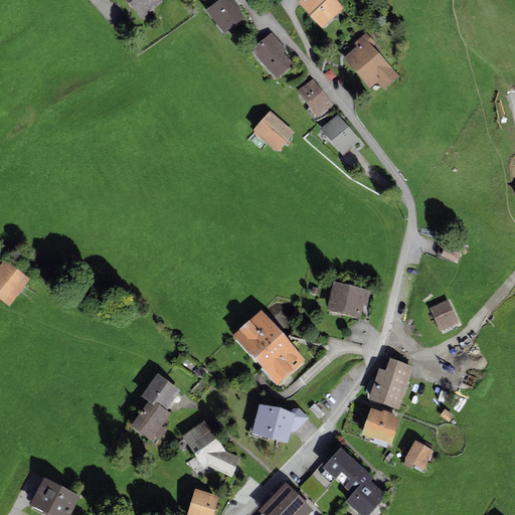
[(163,4),(159,0),(121,0),(141,23),(163,4)]
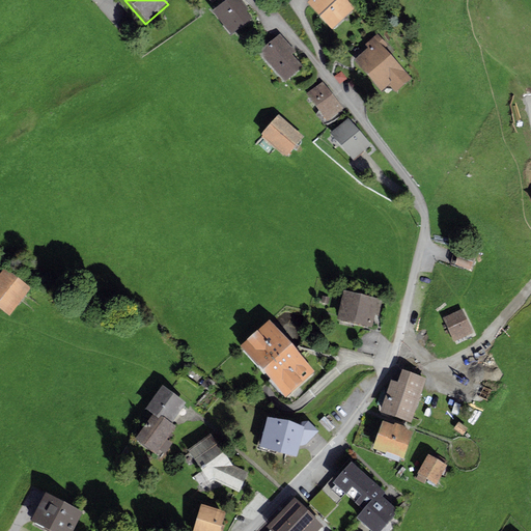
[(239,0),(228,0),(211,15),(231,39),(253,22),(246,12),(248,10),(239,0)]
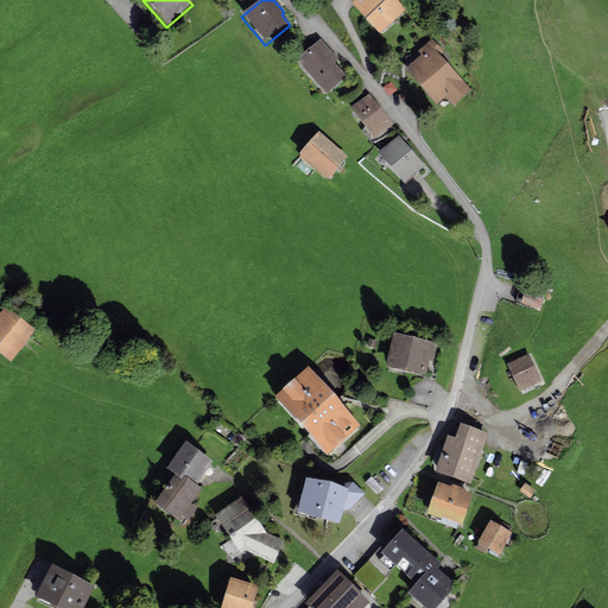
[(392,0),(359,0),(352,7),(380,37),(404,12),(392,0)]
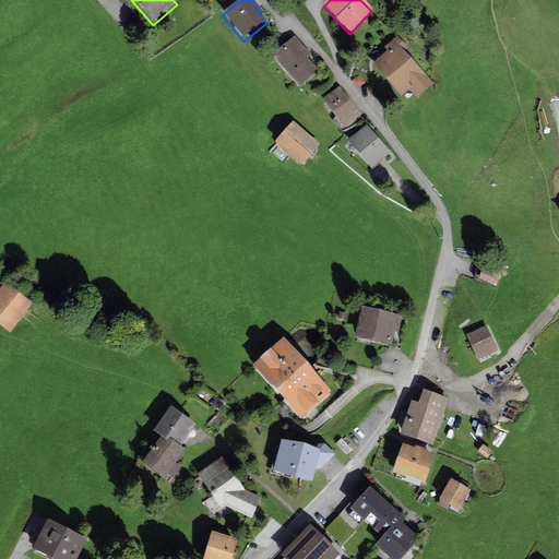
[(433,85),(404,54),(408,48),(399,37),(383,50),(388,55),(372,68),(402,99),(409,93),(416,100),(433,85)]
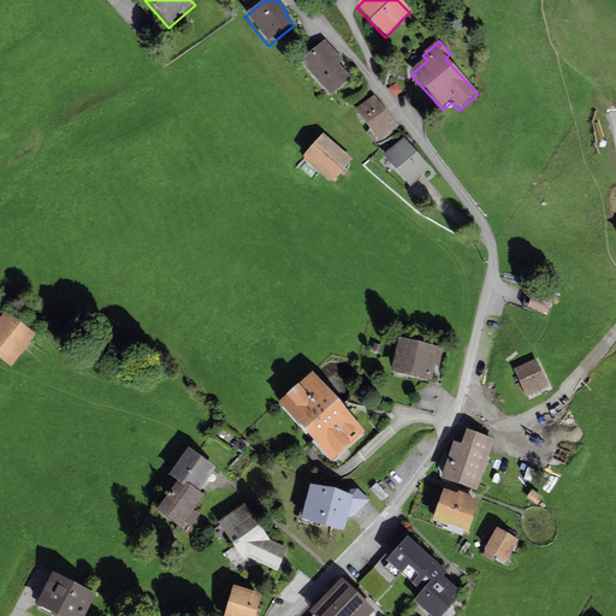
[(325,42),(300,66),(330,100),(353,81),(339,66),(343,63),(325,42)]
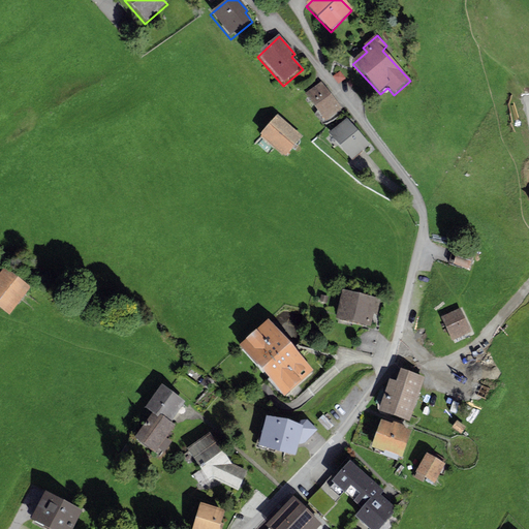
[(342,111),(321,84),(304,97),(325,124),(342,111)]
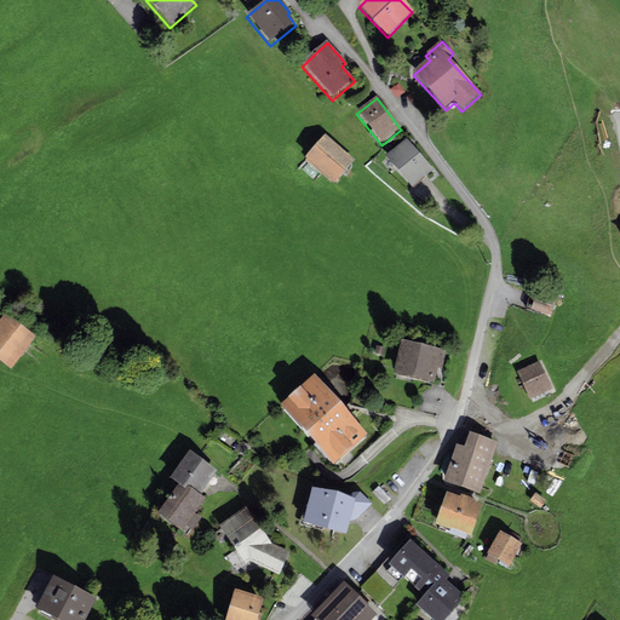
[(326,138),(305,164),(336,188),(356,164),(326,138)]
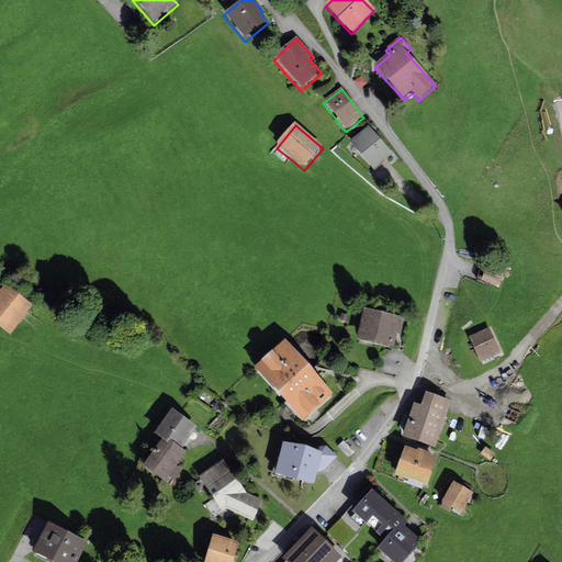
[(368,127),(348,145),(373,173),(393,155),(368,127)]
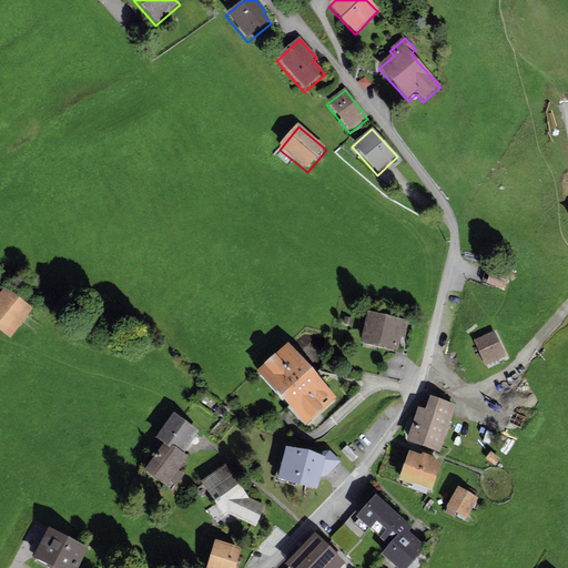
[(492,265),(486,283),(504,287),(508,271),(492,265)]
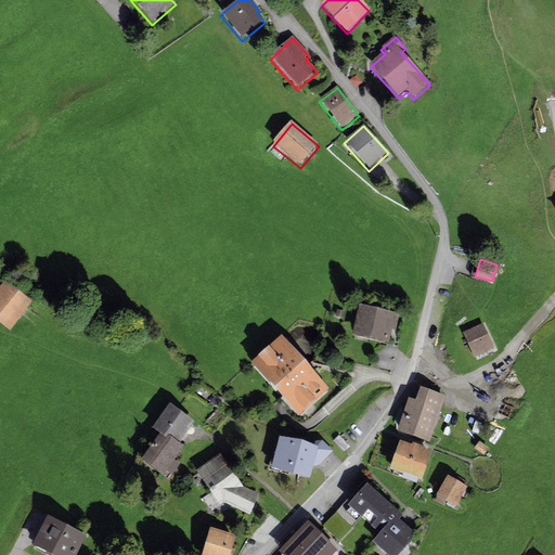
[(4,280),(0,284),(0,322),(10,330),(31,300),(4,280)]
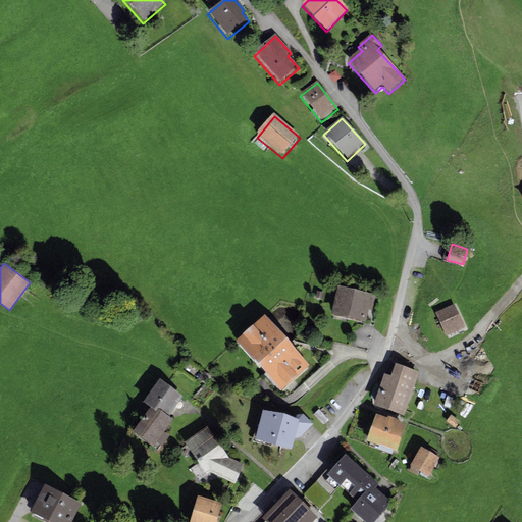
[(375,294),(337,284),(330,313),(366,321),(368,310),(372,311),(375,294)]
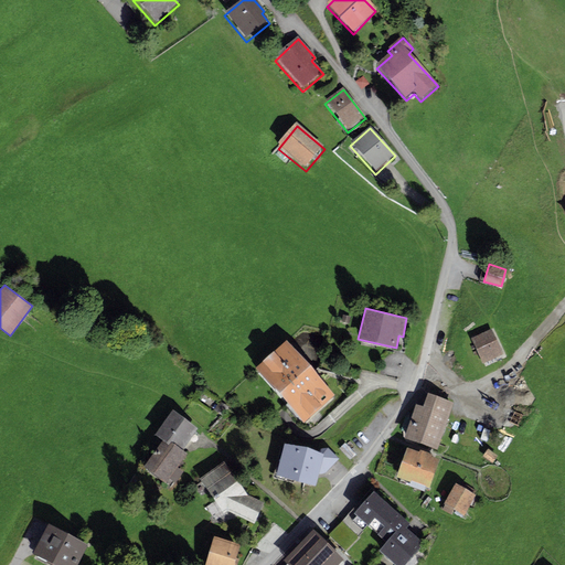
[(492,328),(471,338),(482,363),(504,354),(492,328)]
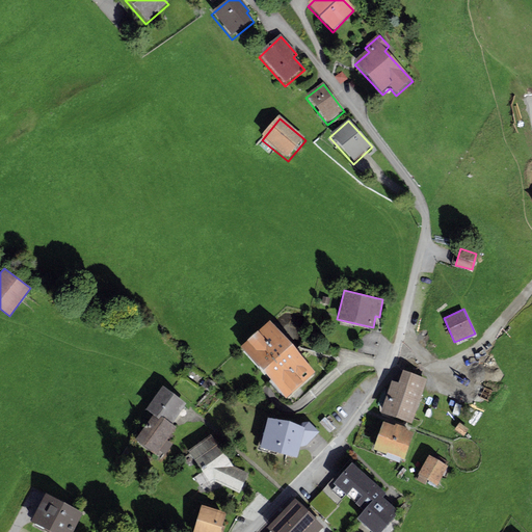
[(315,371),(269,319),(240,346),(286,398),(315,371)]
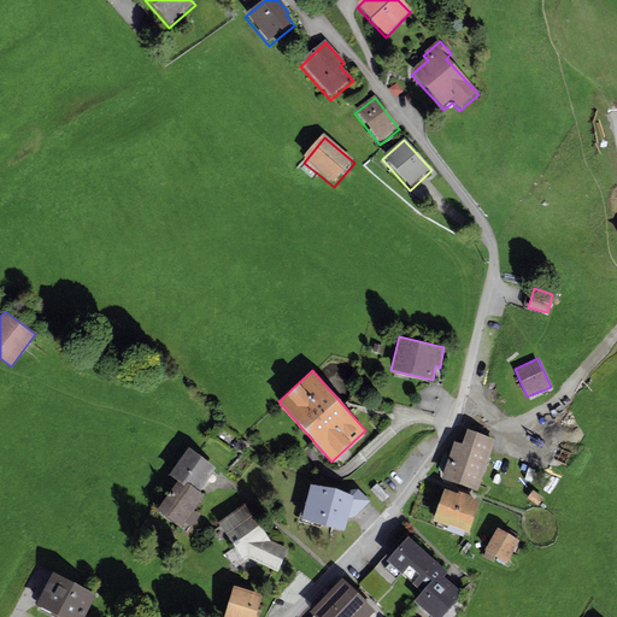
[(463,444),(453,440),(440,477),(477,491),(495,439),(468,429),(463,444)]
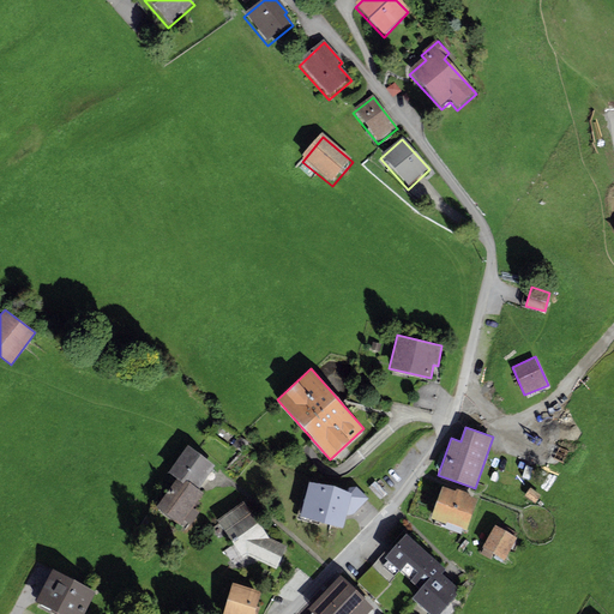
[(239,435),(232,445),(241,452),(248,443),(239,435)]
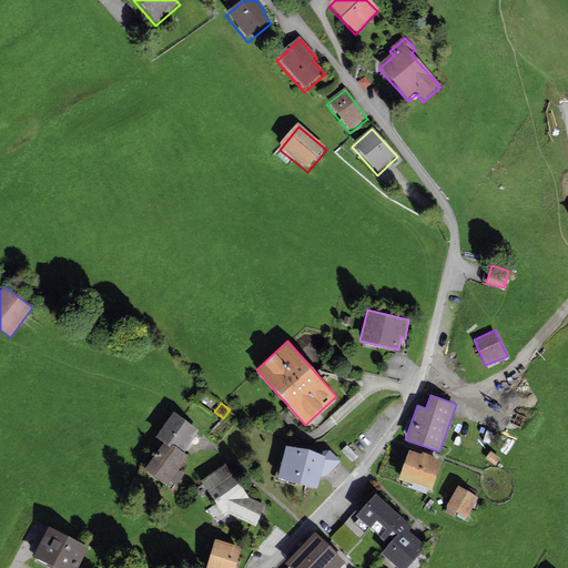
[(155,437),(163,443),(169,446),(172,443),(184,452),(199,430),(173,412),(155,437)]
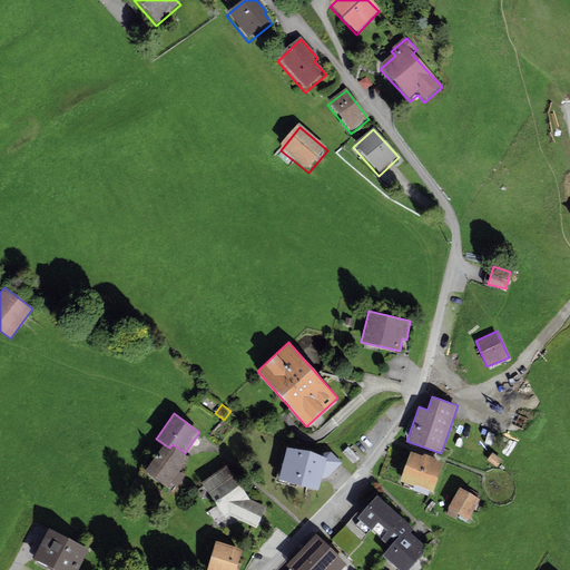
[(145,471),(167,488),(189,457),(185,453),(173,444),(169,448),(164,444),(145,471)]
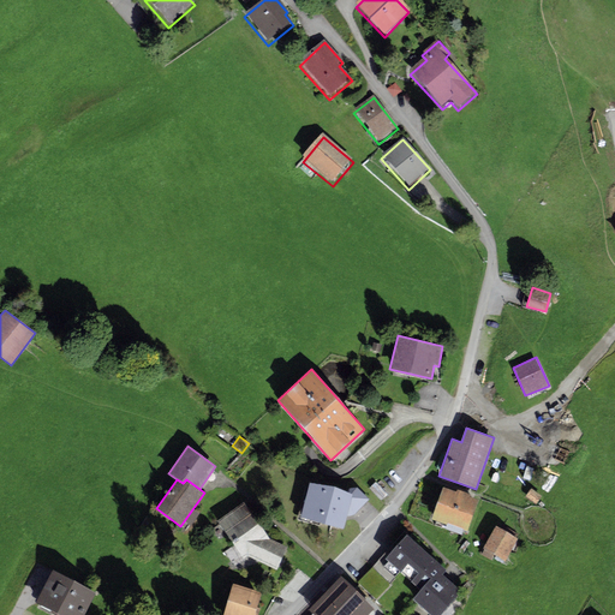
[(348,488),(350,493),(309,483),(302,515),(344,529),(347,515),(354,514),(369,500),(357,487),(348,488)]
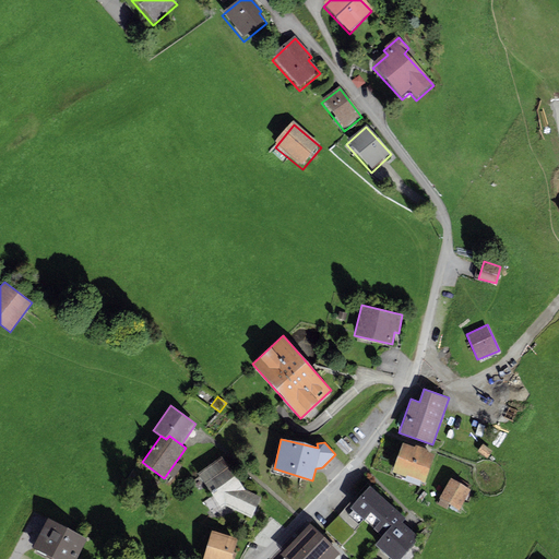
[(415,447),(402,441),(391,472),(405,477),(404,479),(419,485),(420,480),(425,482),(436,454),(426,451),(427,449),(415,445),(415,447)]
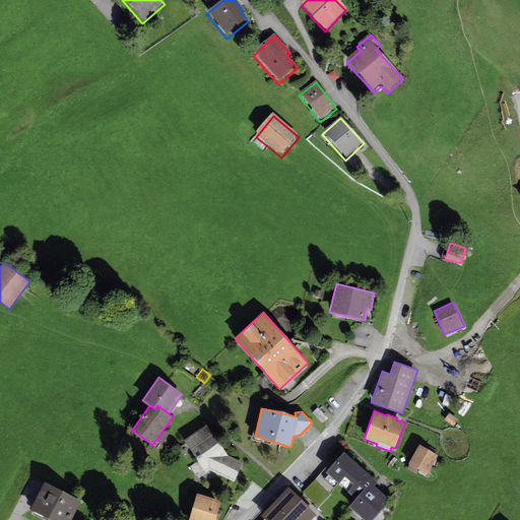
[(458,418),(449,412),(444,420),(453,427),(458,418)]
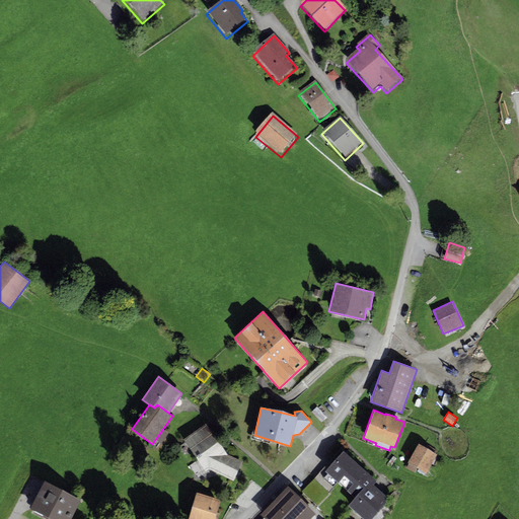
[(182,439),(205,471),(209,469),(233,480),(242,461),(227,454),(206,423),(182,439)]
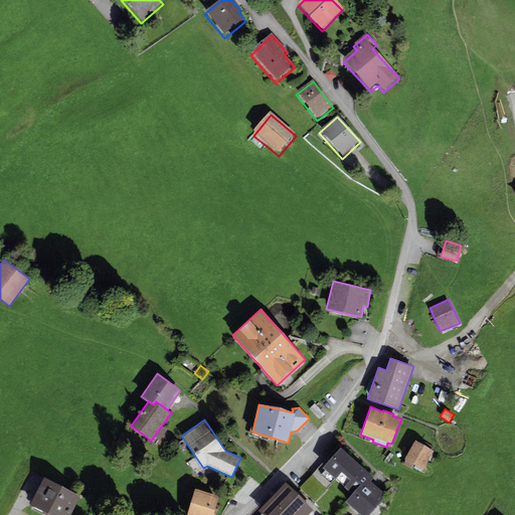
[(434,447),(420,440),(419,442),(414,440),(403,459),(422,470),(430,458),(433,460),(436,455),(433,453),(434,451),(433,450),(434,447)]
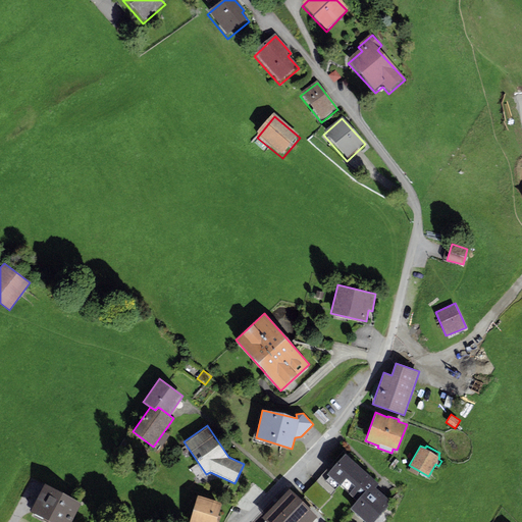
[(345,455),(327,474),(330,476),(340,484),(357,501),(350,509),(365,521),(373,521),(392,502),(375,487),(378,483),(345,455)]
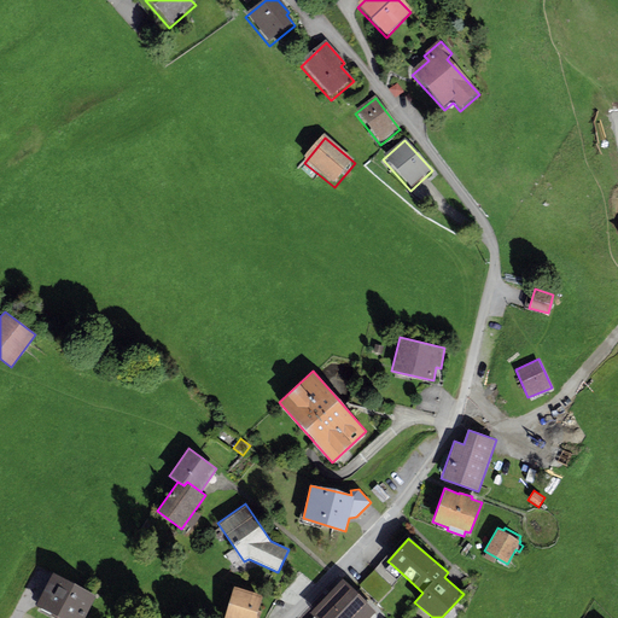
[(402,573),(391,564),(385,570),(396,581),(402,573)]
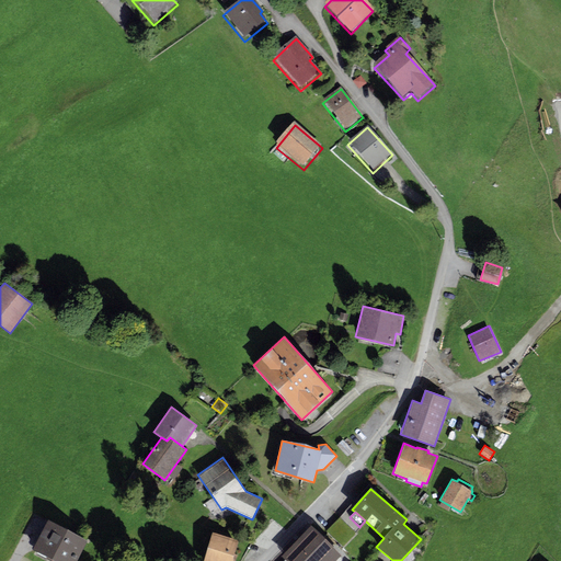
[(48,519),(32,549),(54,560),(76,560),(88,540),(48,519)]
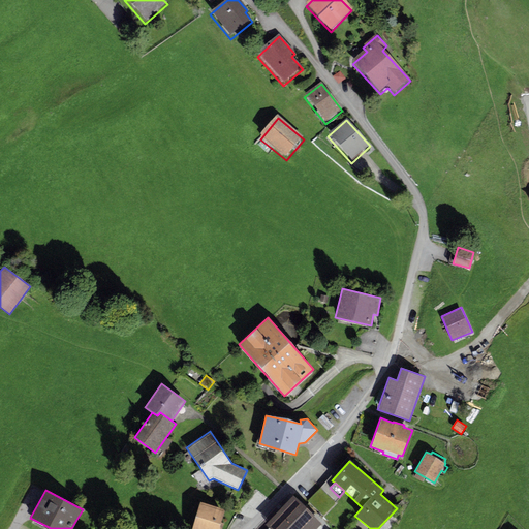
[(225,509),(200,501),(191,528),(221,528),(224,523),(221,522),(225,509)]
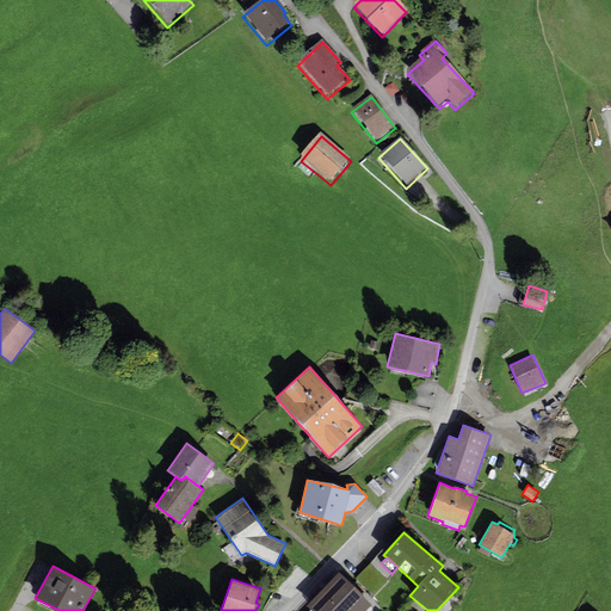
[(345,580),(325,603),(334,610),(359,610),(369,602),(345,580)]
